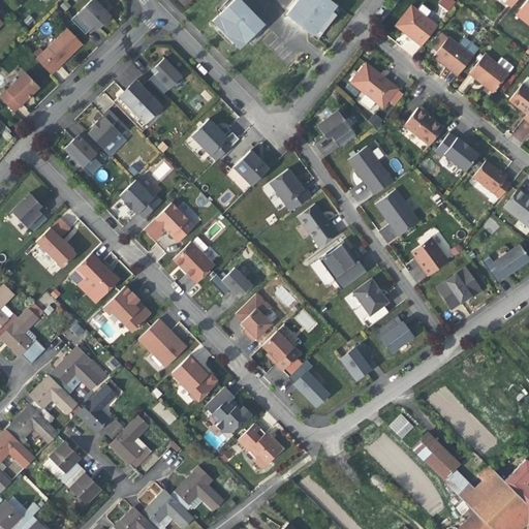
[(111,17),(94,0),(90,0),(70,20),(85,34),(95,25),(98,22),(101,25),(111,17)]
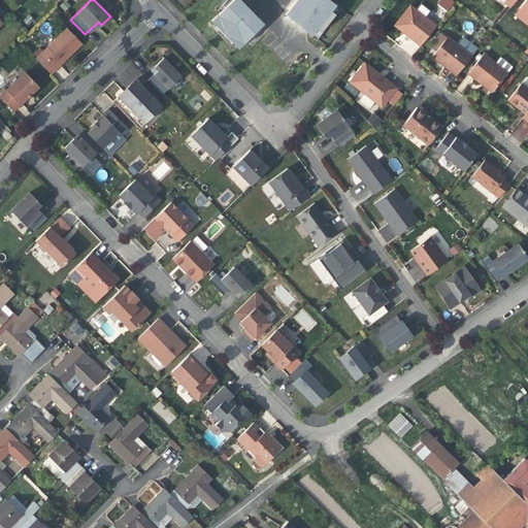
[(252,11),(240,0),(232,0),(211,21),(238,48),(264,24),(252,11)]
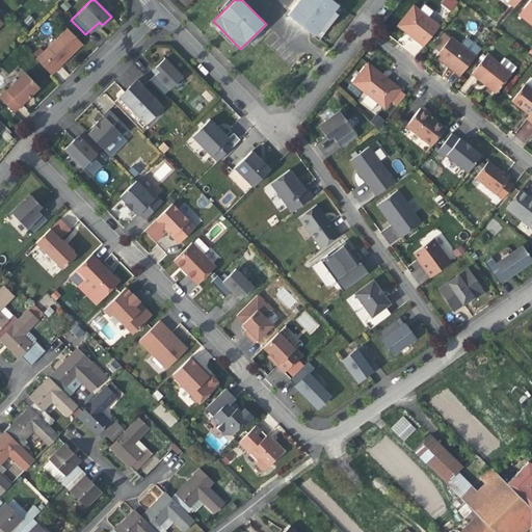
[(343,8),(331,0),(298,0),(288,15),(303,27),(318,38),(343,8)]
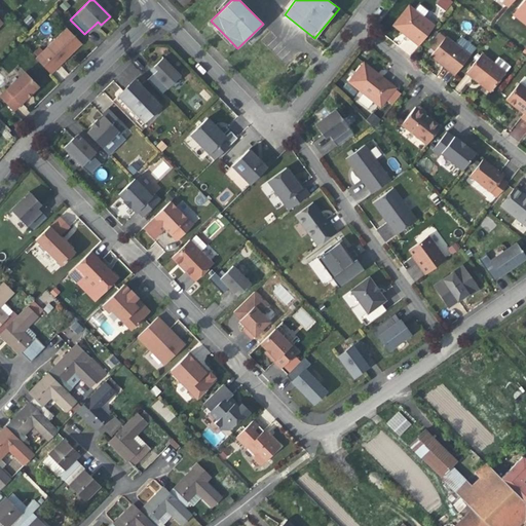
[(443,0),(440,0),(438,3),(444,8),(448,4),(443,0)]
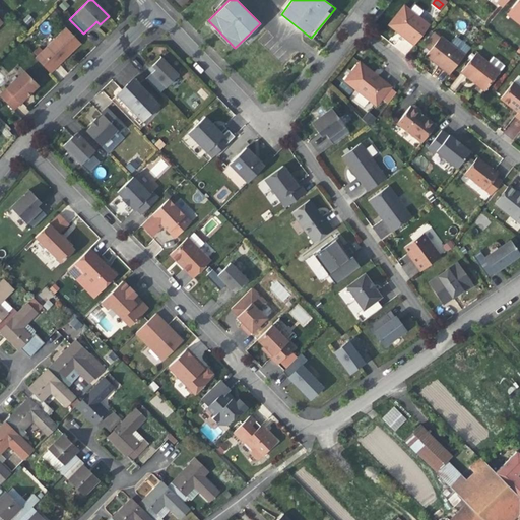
[(519,0),(517,0),(511,8),(519,14),(519,0)]
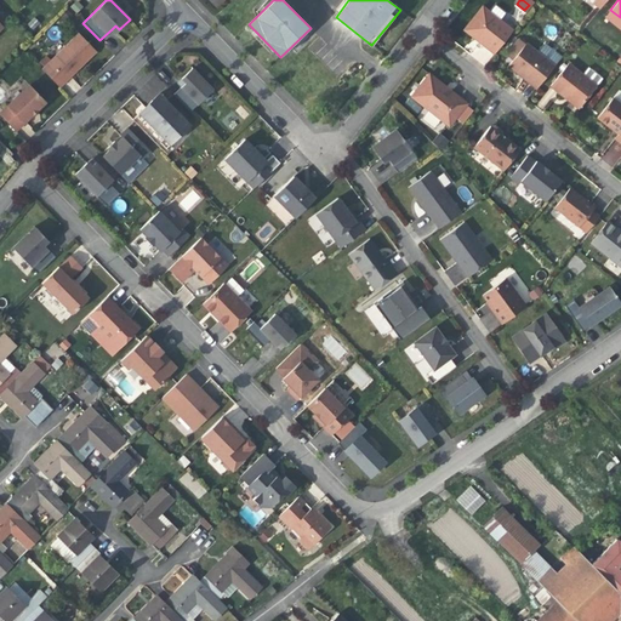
[(495,5),(490,12),(500,20),(505,12),(495,5)]
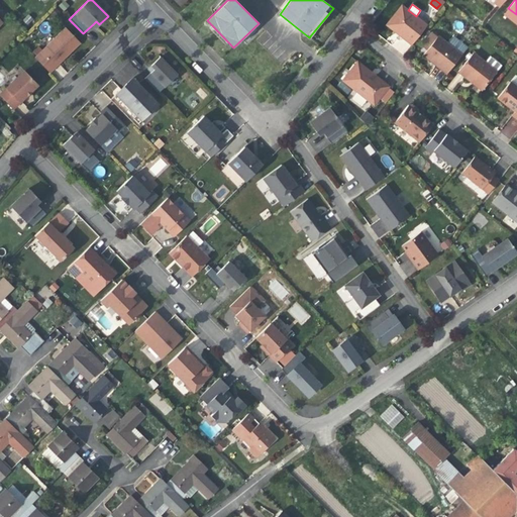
[(408,10),(402,5),(387,24),(400,34),(412,44),(427,25),(416,16),(408,10)]
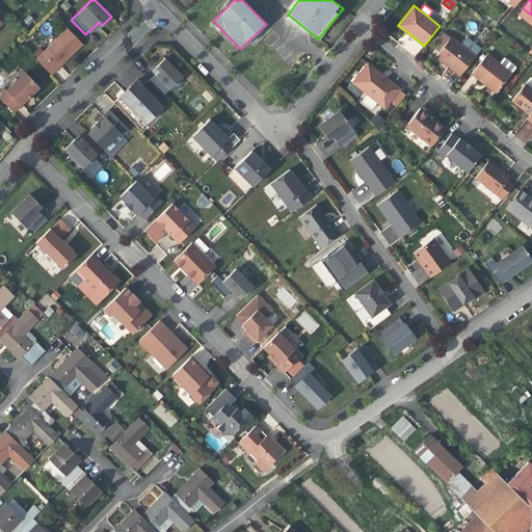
[(531,15),(523,8),(519,15),(531,24),(531,15)]
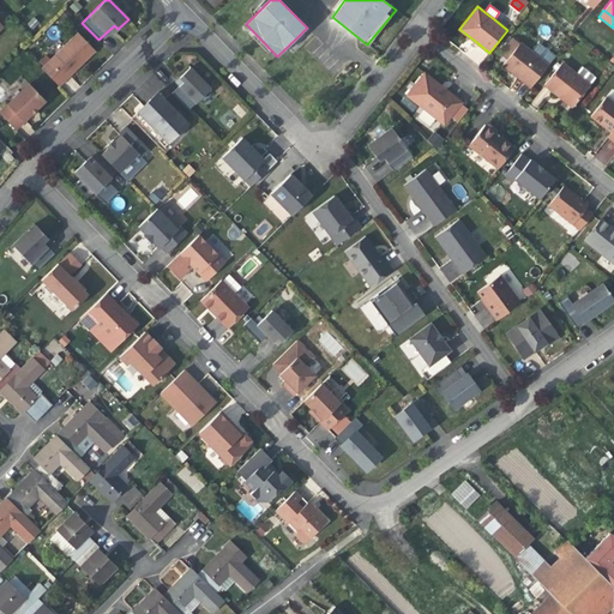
[(96,52),(78,32),(41,68),(59,86),(66,80),(64,78),(76,65),(78,68),(96,52)]
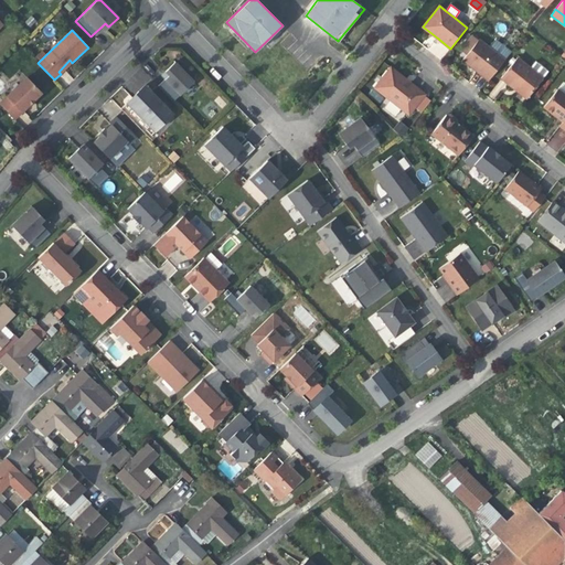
[(460,50),(467,54),(478,40),(471,35),(460,50)]
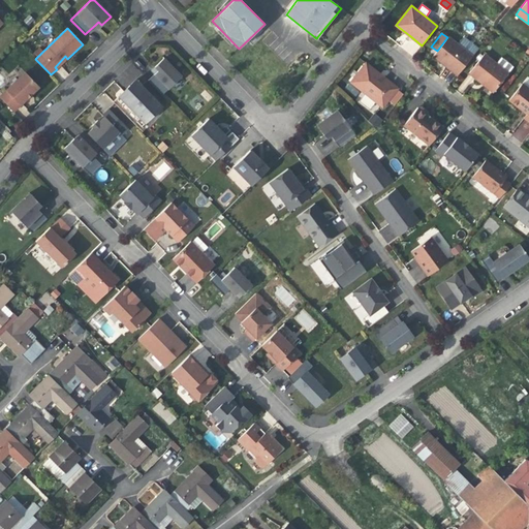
[(472,56),(448,37),(447,37),(437,51),(433,56),(441,63),(442,62),(446,65),(452,69),(450,70),(457,75),(472,56)]
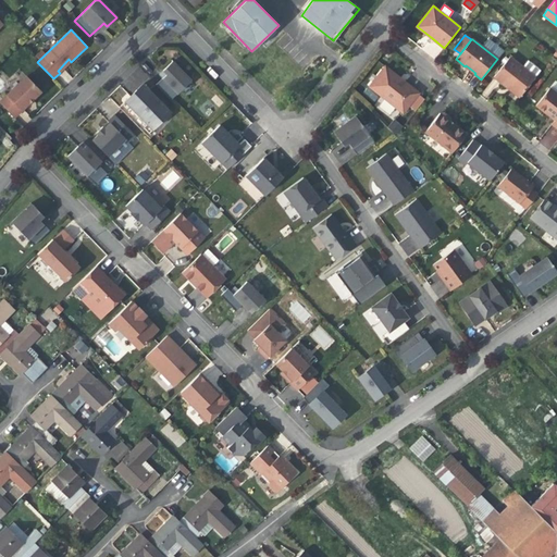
[(535,77),(509,57),(494,77),(500,83),(502,82),(506,85),(510,88),(509,89),(519,97),(535,77)]
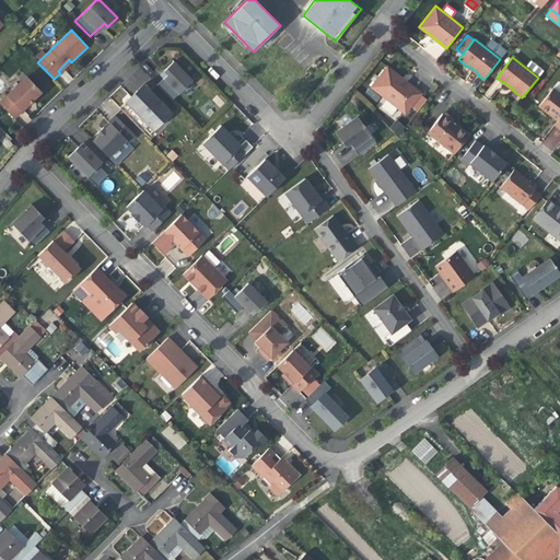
[(69,59),(58,71),(60,73),(67,67),(71,62),(69,59)]
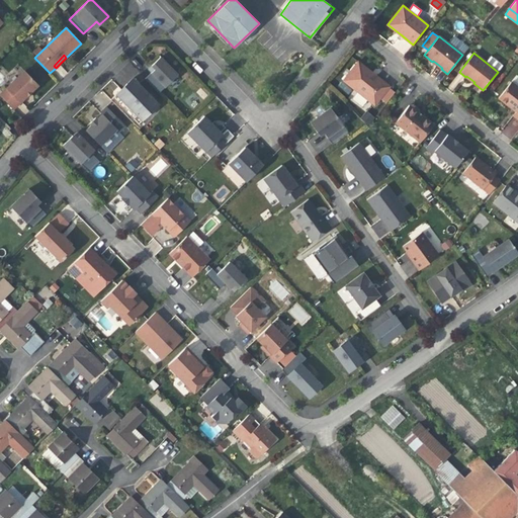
[(178,75),(160,57),(156,61),(151,65),(155,69),(145,79),(159,93),(178,75)]
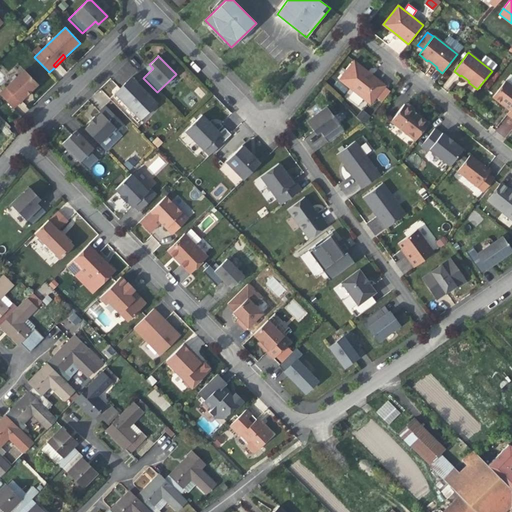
[(367,72),(354,61),(339,80),(370,104),(385,86),(378,80),(376,82),(366,74),(367,72)]
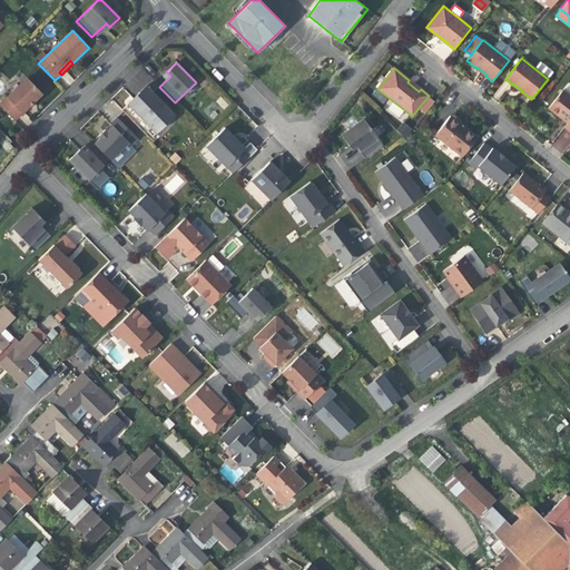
[(42,94),(27,78),(0,102),(0,105),(15,120),(28,107),(42,94)]
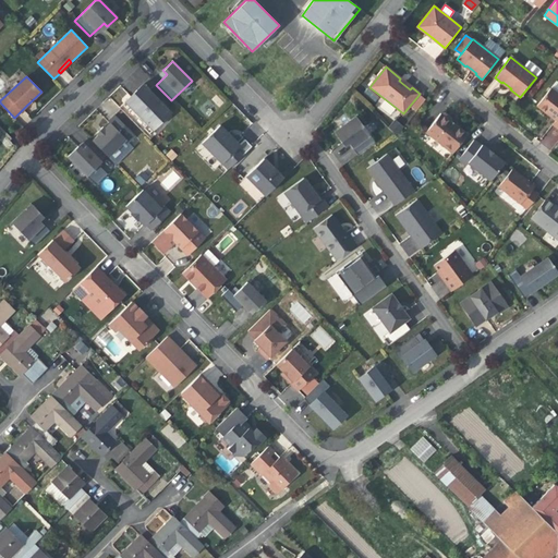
[(407,83),(400,79),(399,81),(410,89),(412,87),(407,83)]
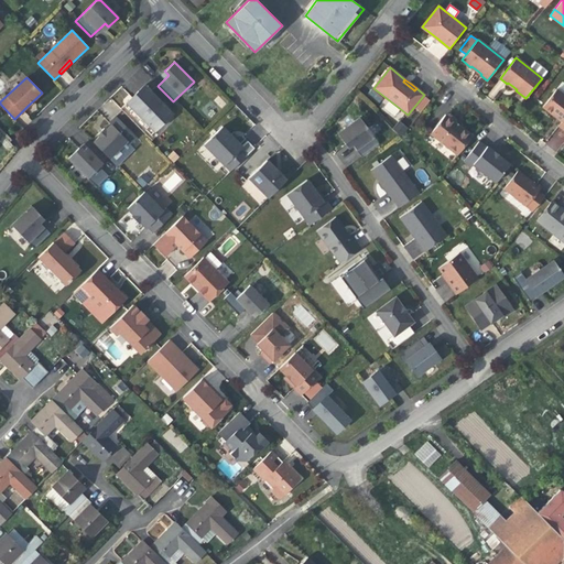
[(173,114),(145,85),(134,96),(120,109),(143,132),(149,127),(154,132),(173,114)]
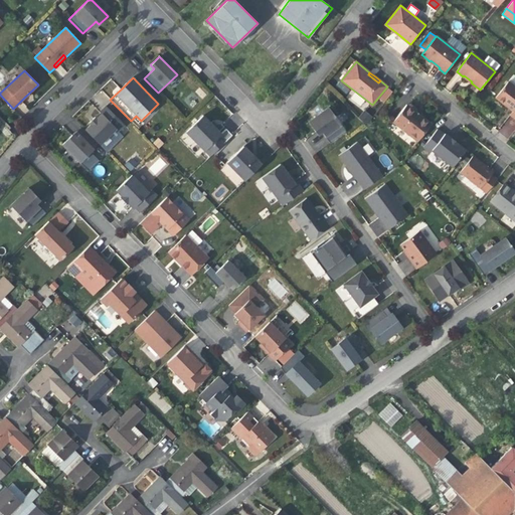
[(512,111),(514,108),(514,87),(508,81),(495,98),(505,105),(512,111)]
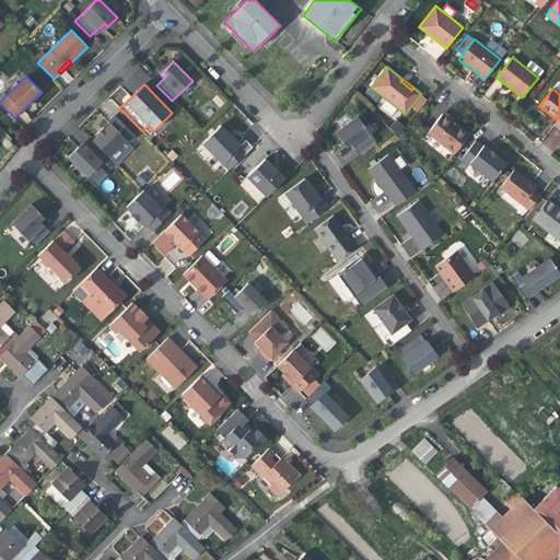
[(445,114),(442,115),(427,132),(454,154),(468,136),(456,126),(455,127),(452,124),(453,123),(452,119),(445,114)]
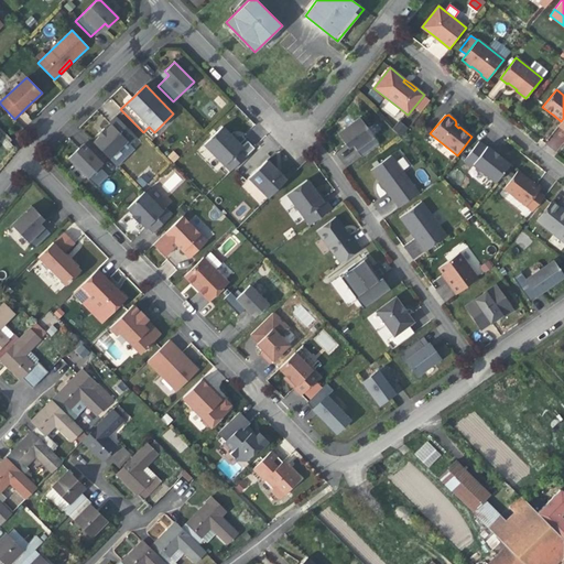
[(111,125),(127,141),(129,143),(136,137),(116,116),(109,122),(111,125)]
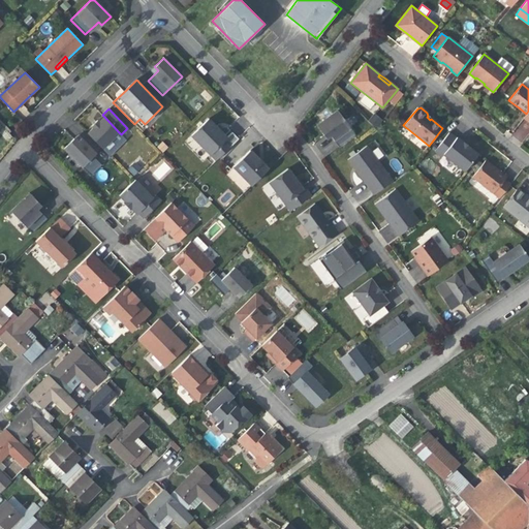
[(355,135),(337,110),(316,125),(323,135),(328,132),(333,138),(339,147),(355,135)]
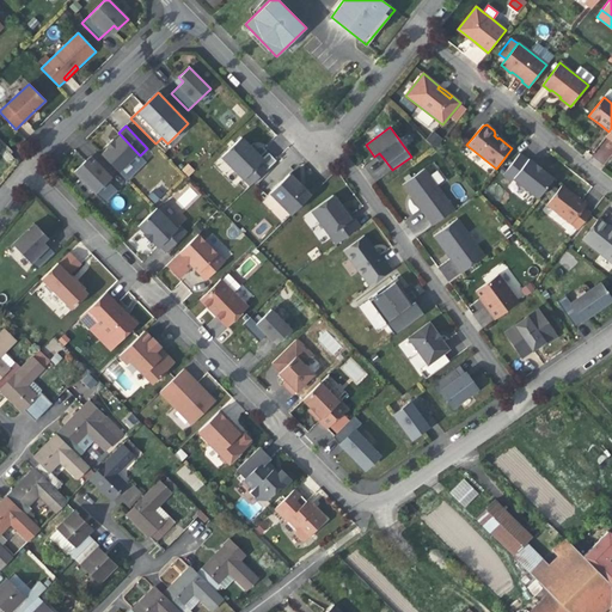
[(426,141),(436,148),(444,139),(433,132),(426,141)]
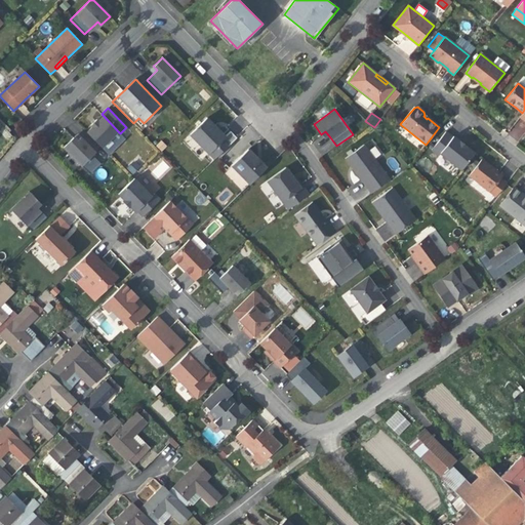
[(102,148),(118,131),(104,116),(98,121),(96,119),(93,122),(90,125),(92,126),(86,132),(102,148)]
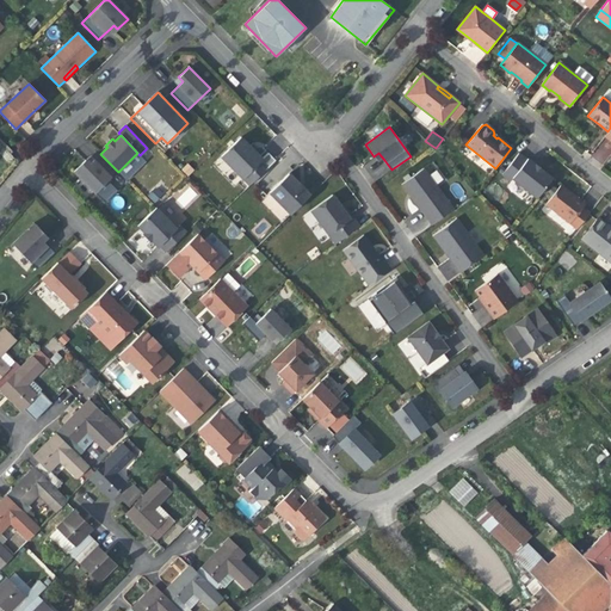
[(167,143),(161,137),(155,143),(161,149),(167,143)]
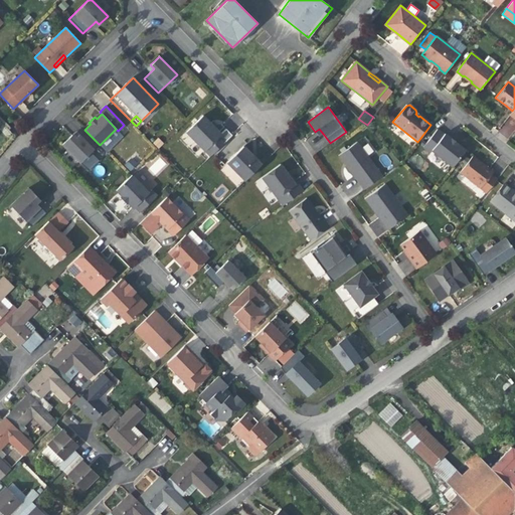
[(214,127),(202,116),(186,132),(210,156),(231,135),(225,129),(220,134),(214,127)]
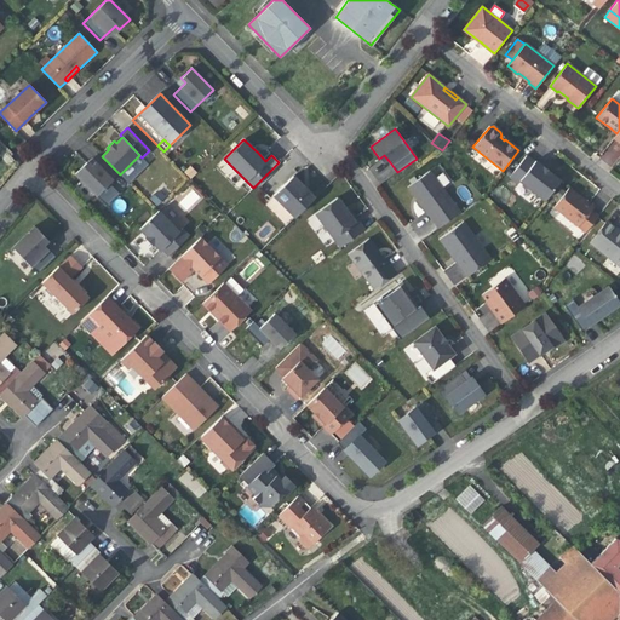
[(612,167),(619,156),(619,145),(613,141),(600,158),(612,167)]
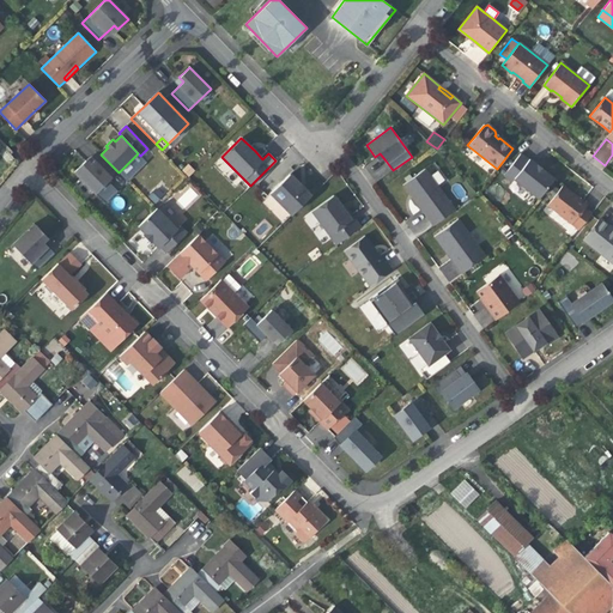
[(145,161),(140,156),(138,153),(119,173),(126,180),(145,161)]
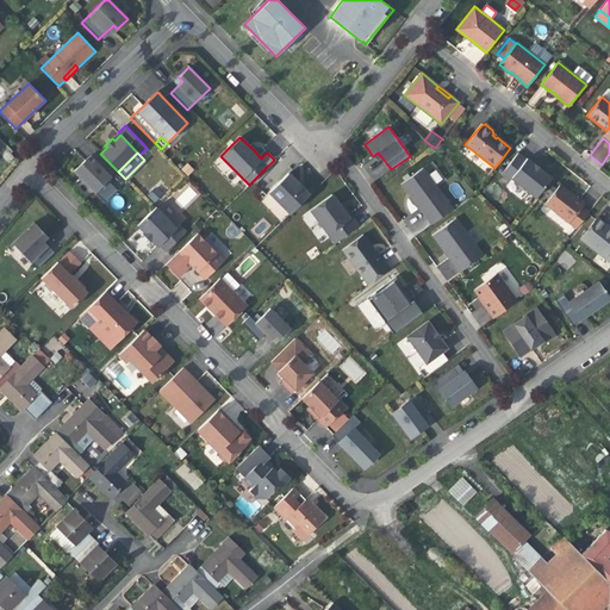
[(509,180),(511,178),(526,160),(517,154),(502,174),(509,180)]
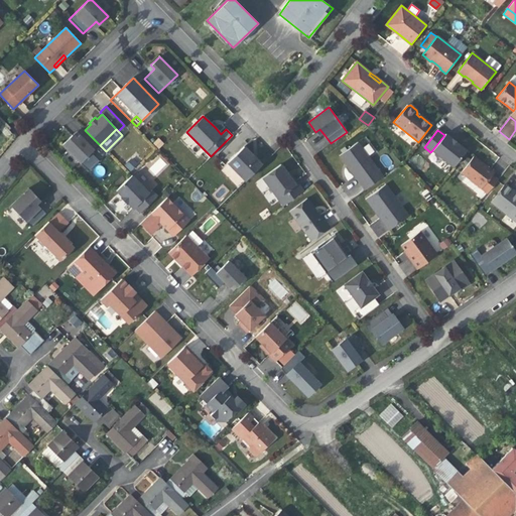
[(66,148),(80,162),(91,152),(94,149),(80,134),(76,138),(72,135),(68,139),(62,144),(66,148)]
